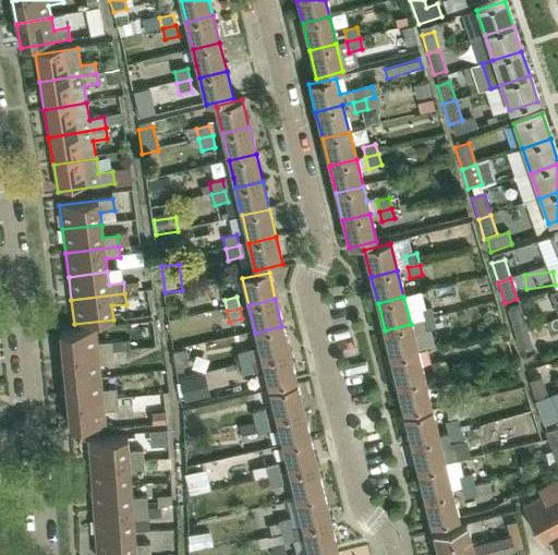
[(421,322),(433,318),(431,309),(419,312),(421,322)]
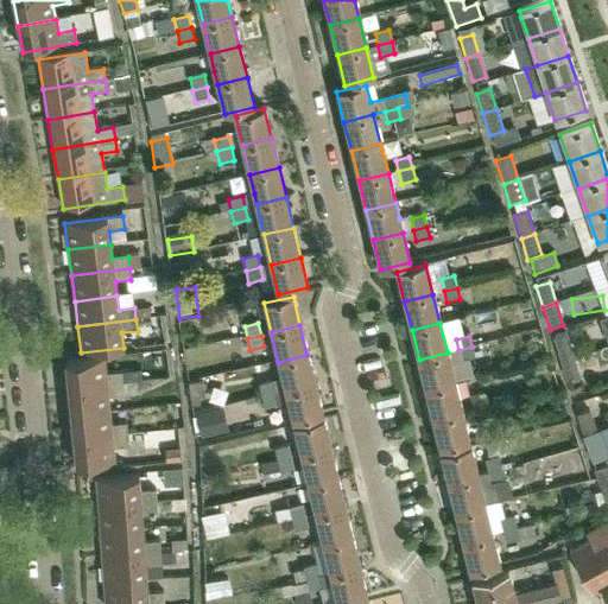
[(567,336),(552,339),(559,361),(572,356),(567,336)]
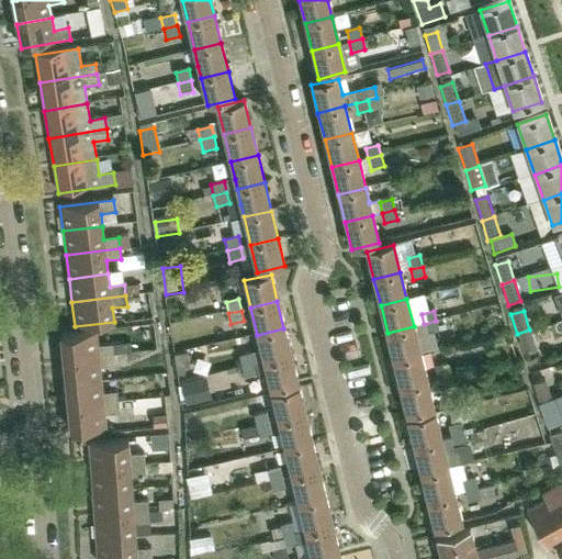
[(438,332),(436,321),(424,324),(426,335),(438,332)]
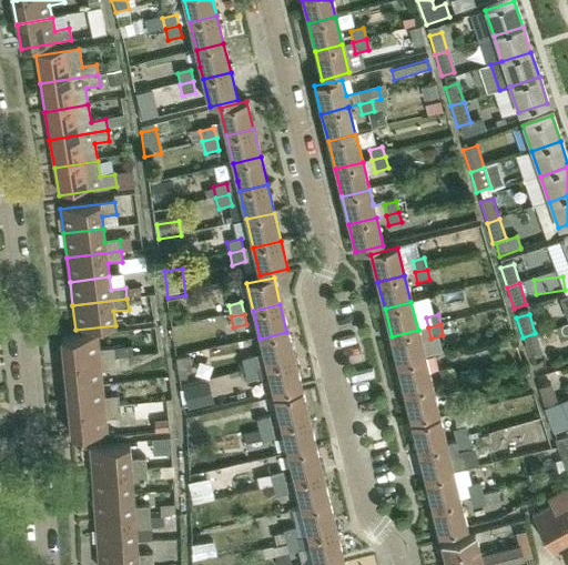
[(162,355),(160,330),(146,331),(149,356),(162,355)]
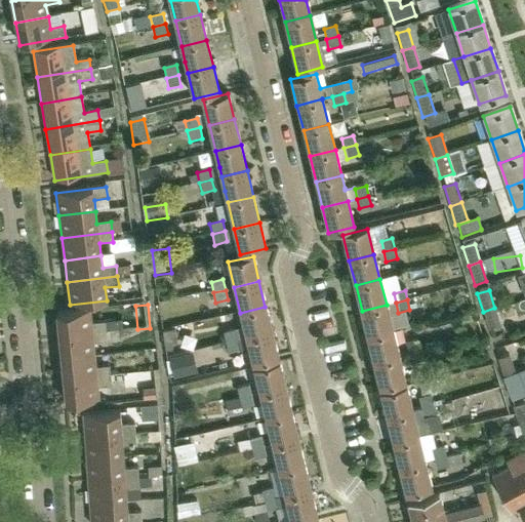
[(393,330),(387,305),(362,311),(368,336),(393,330)]
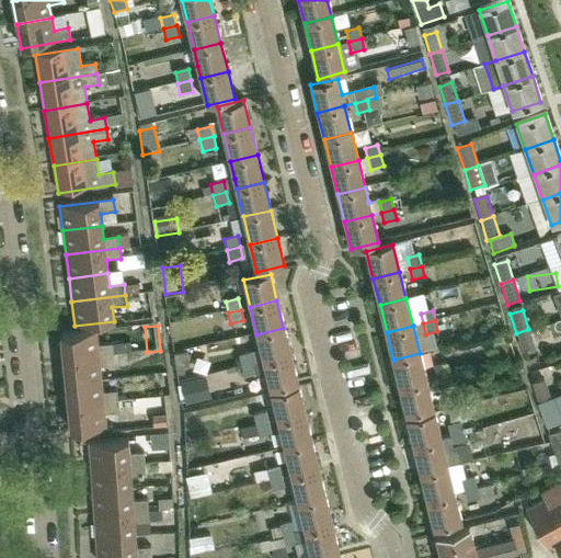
[(283,328),(256,334),(263,362),(289,355),(283,328)]
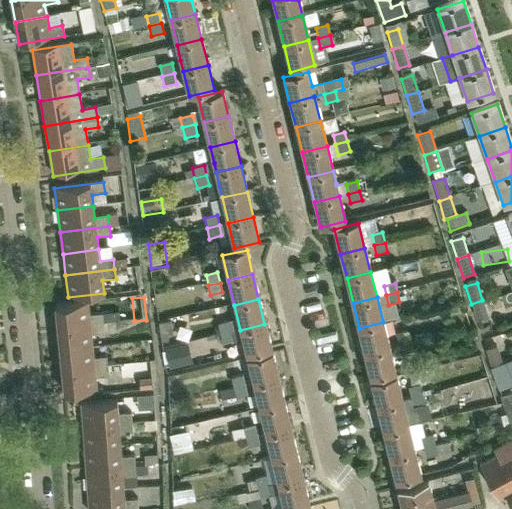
[(471,304),(476,321),(488,319),(482,300),(471,304)]
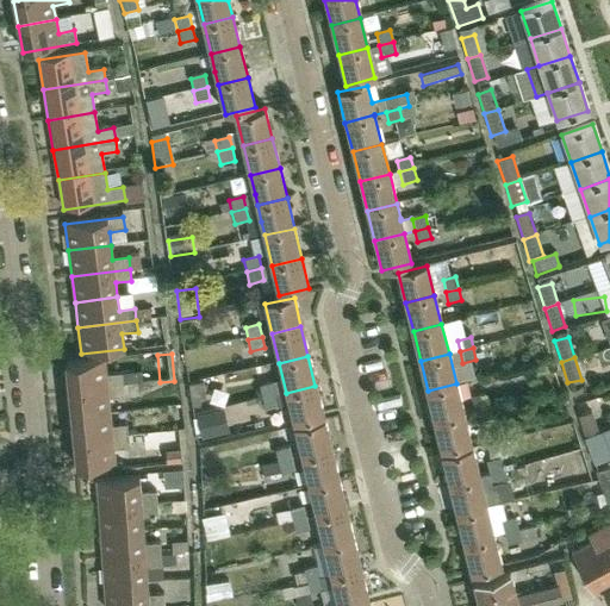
[(106,376),(104,361),(66,366),(68,392),(123,386),(122,375),(106,376)]
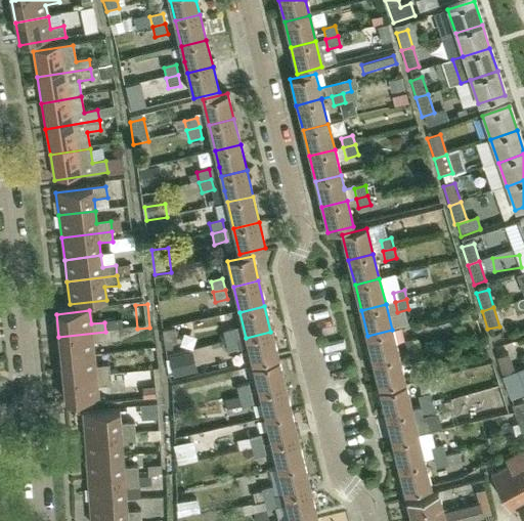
[(171,343),(176,343),(174,330),(163,332),(165,350),(171,349),(171,343)]
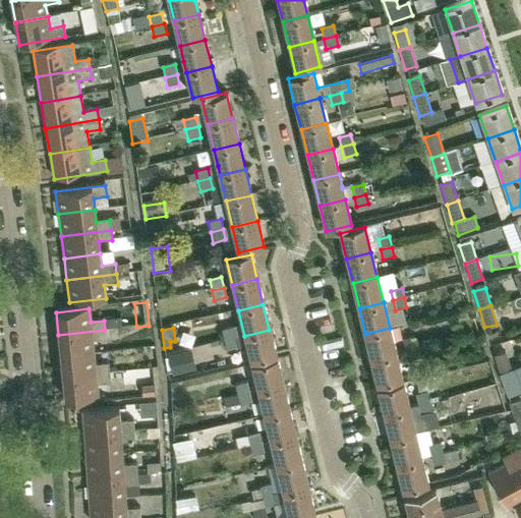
[(235,338),(233,328),(222,331),(224,341),(235,338)]
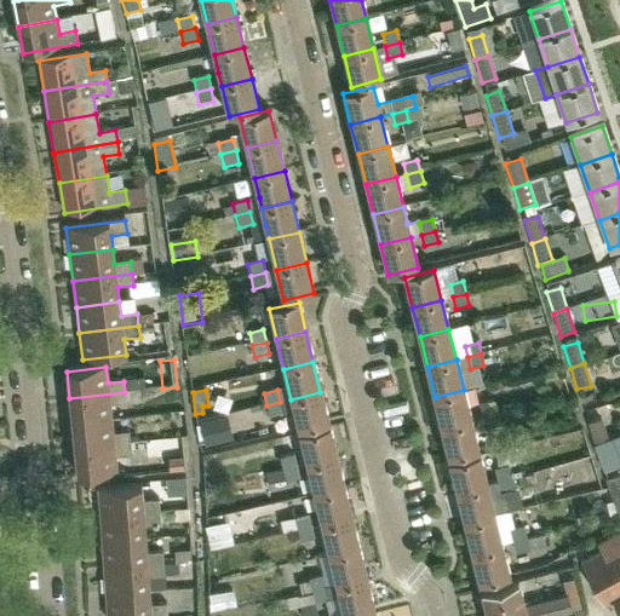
[(442,427),(471,420),(464,390),(435,397),(442,427)]
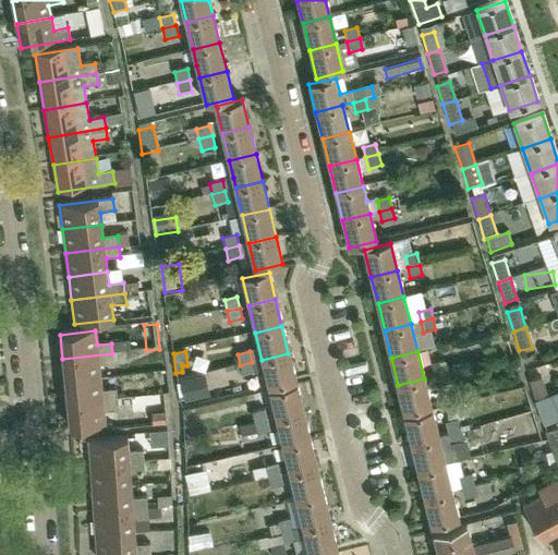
[(112,353),(62,359),(65,383),(100,378),(99,366),(113,364),(112,353)]
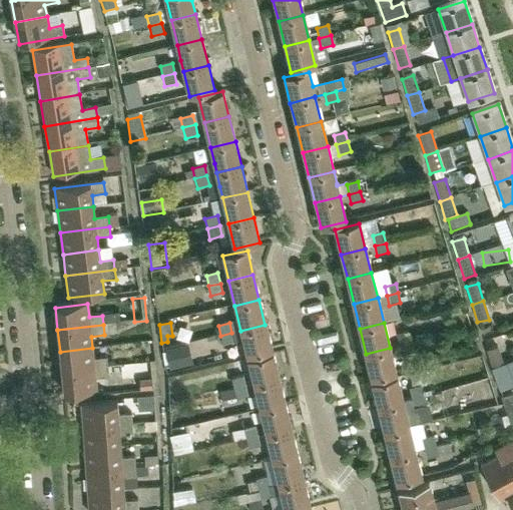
[(265,325),(240,331),(246,356),(271,349),(265,325)]
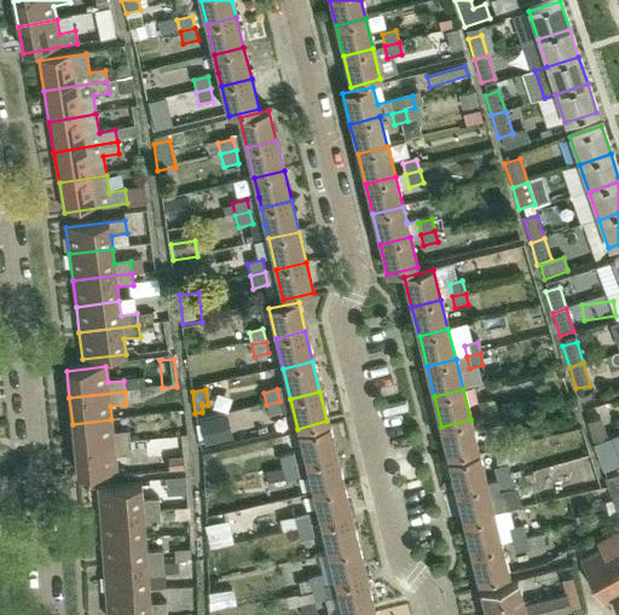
[(283,413),(279,401),(266,405),(268,416),(283,413)]
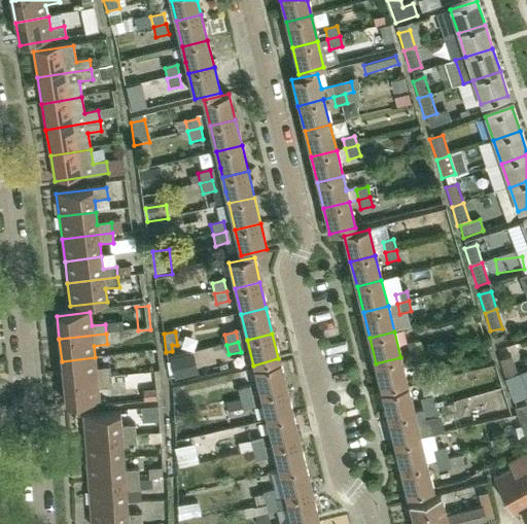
[(409,355),(421,352),(419,342),(407,346),(409,355)]
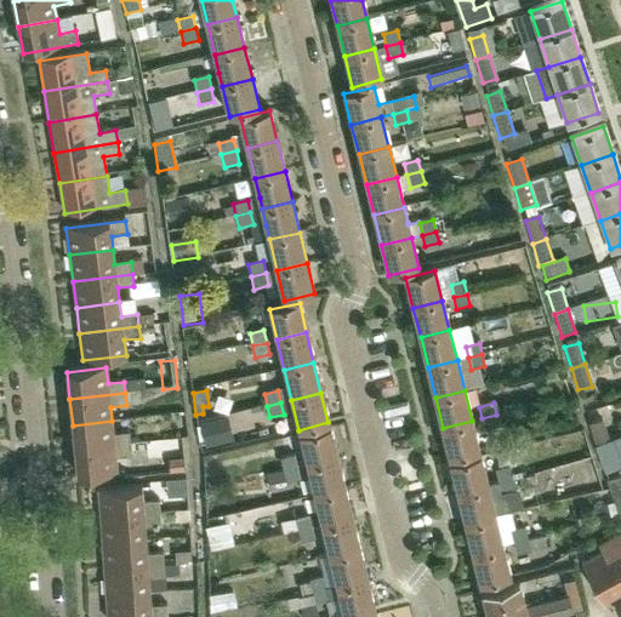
[(547,418),(552,432),(573,426),(568,411),(547,418)]
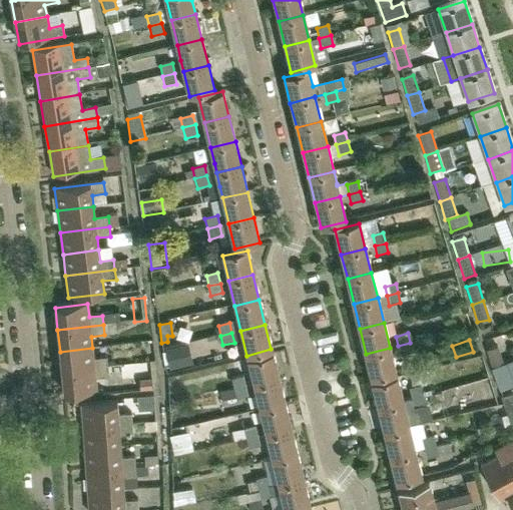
[(484,344),(486,352),(491,368),(502,364),(495,340),(484,344)]
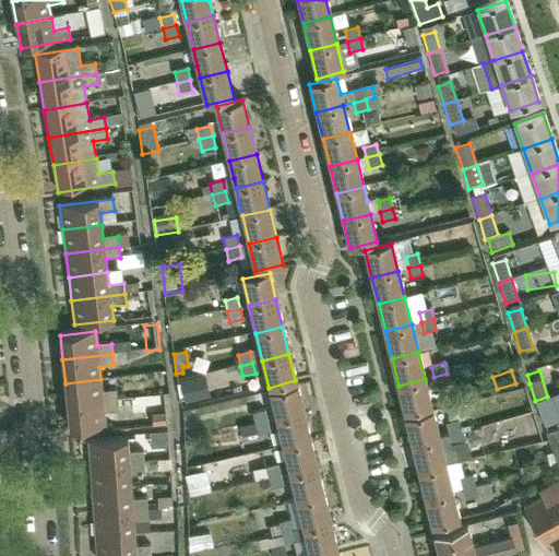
[(447,374),(433,377),(437,388),(450,386),(447,374)]
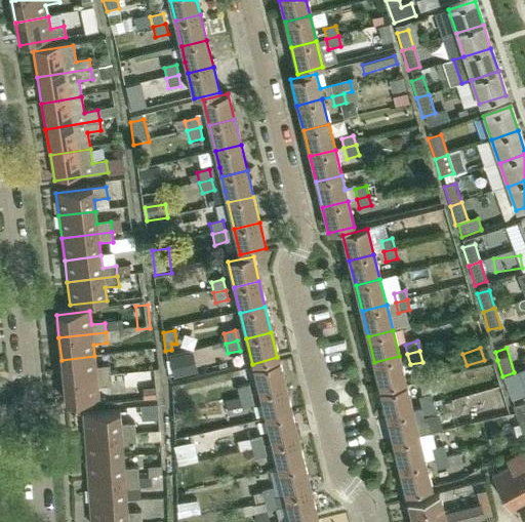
[(94,356),(62,360),(64,383),(110,377),(109,367),(95,368),(94,356)]
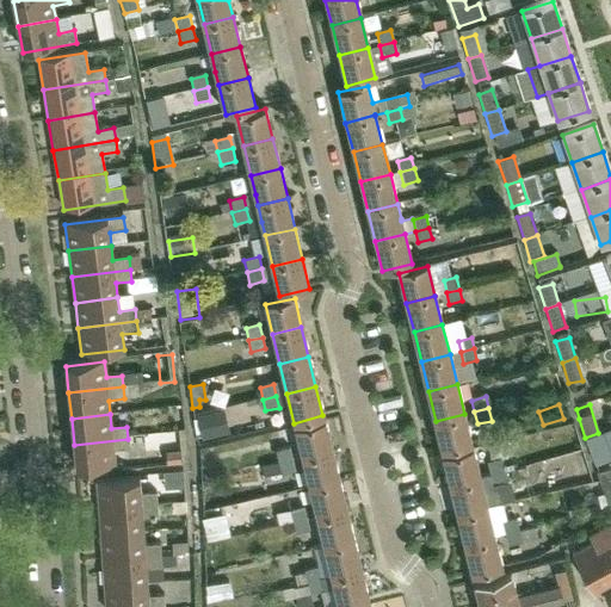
[(471,443),(464,414),(436,421),(443,450),(471,443)]
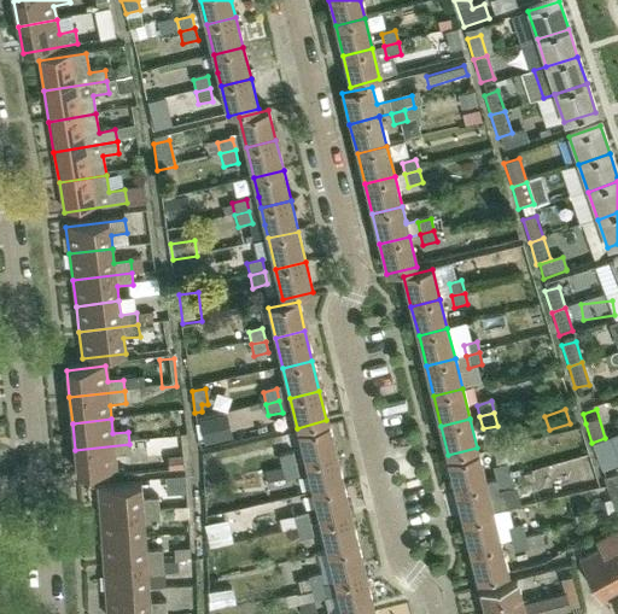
[(200,428),(205,446),(227,440),(222,422),(200,428)]
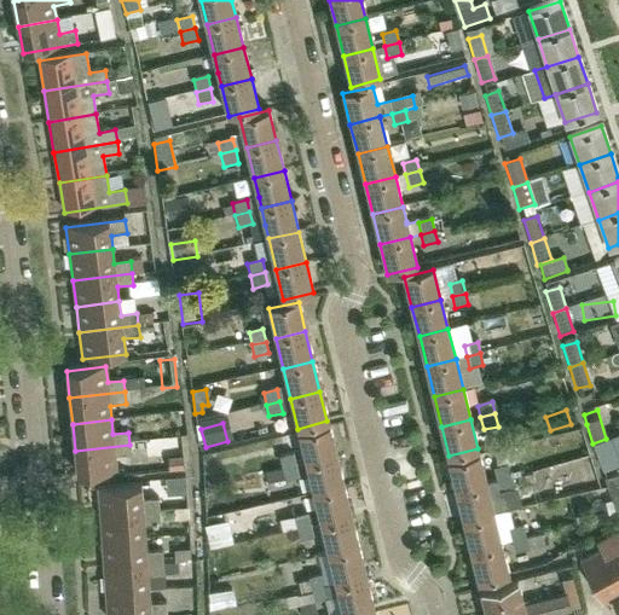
[(307,465),(336,458),(329,428),(300,435),(307,465)]
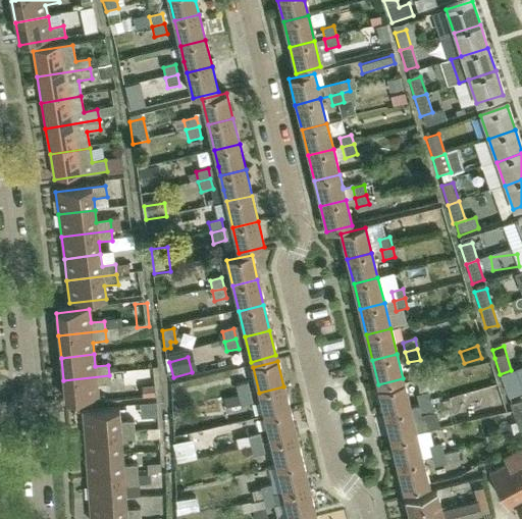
[(511,370),(500,374),(507,396),(518,391),(511,370)]
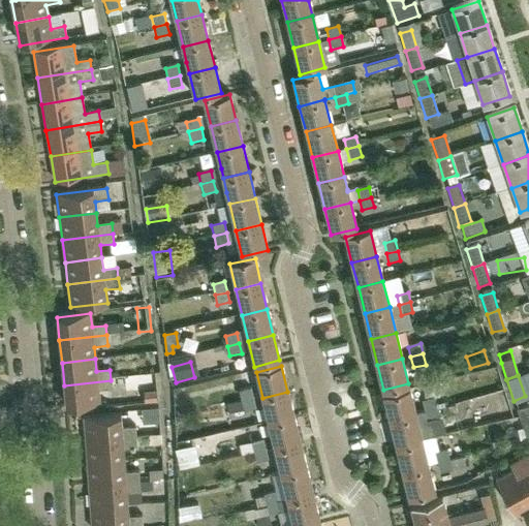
[(64,385),(66,407),(99,404),(98,392),(112,390),(111,380),(64,385)]
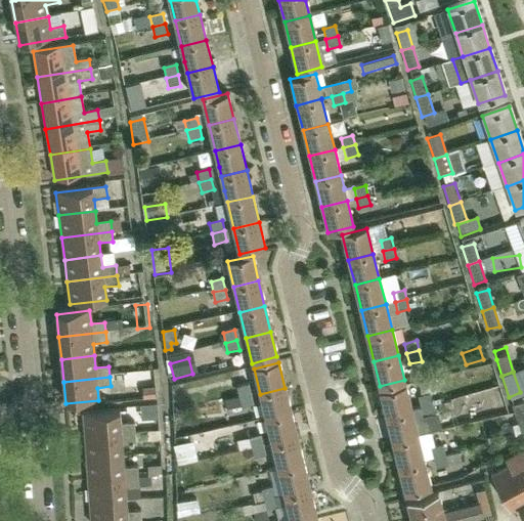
[(251,396),(251,395),(248,385),(235,388),(238,399),(251,396)]
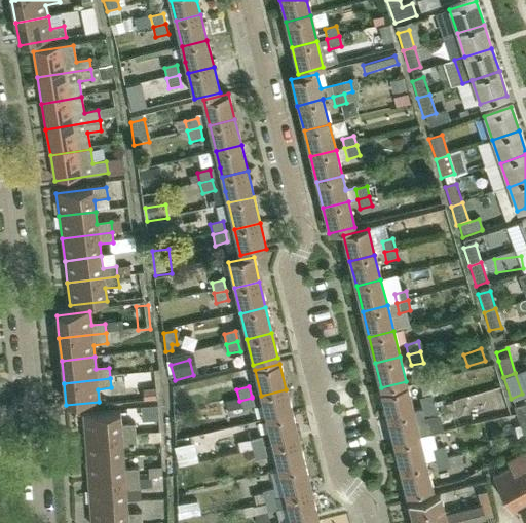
[(388,418),(413,412),(407,387),(382,393),(388,418)]
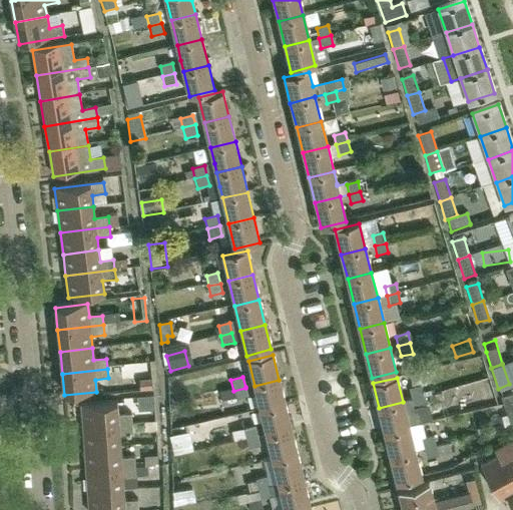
[(261,411),(285,405),(279,380),(254,386),(257,395),(261,411)]
